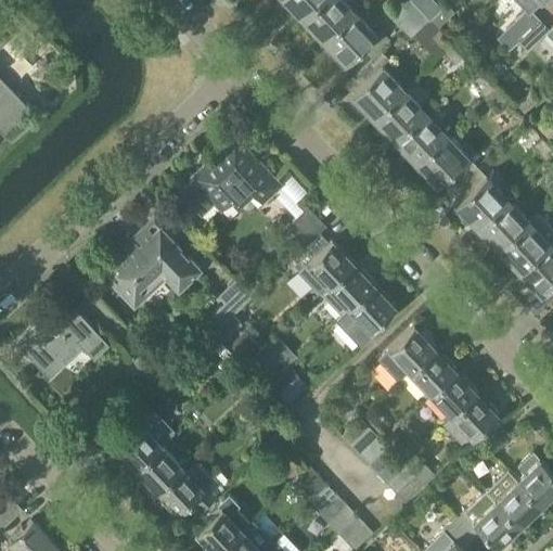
[(326,0),(282,0),(304,22),(326,0)]
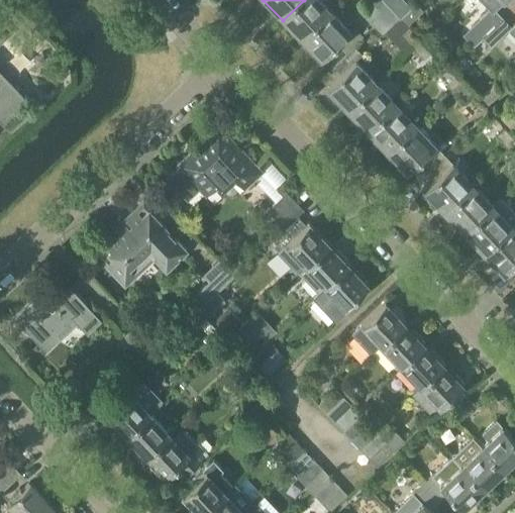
[(319,0),(304,0),(283,20),(303,41),(332,13),(319,0)]
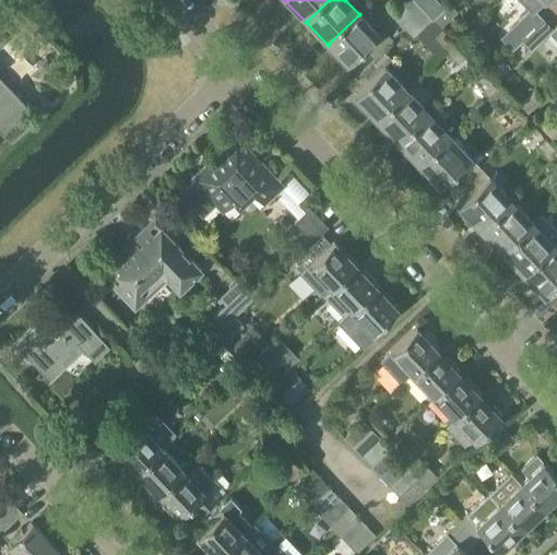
[(405,32),(425,14),(416,4),(396,23),(405,32)]
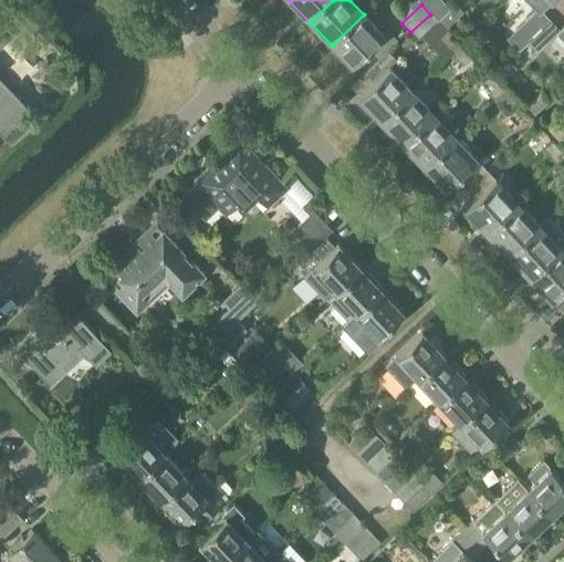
[(444,20),(450,28),(463,14),(456,8),(444,20)]
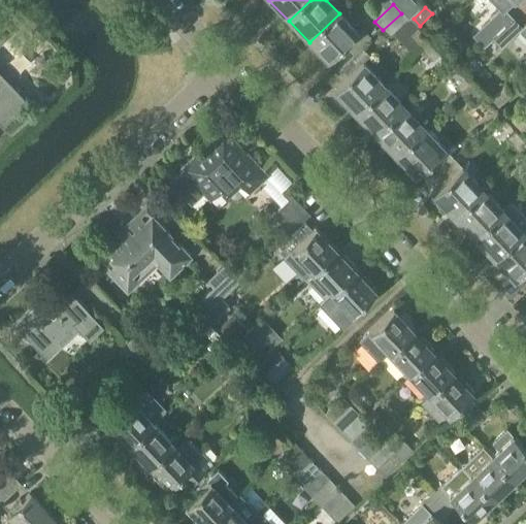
[(494,42),(515,22),(503,9),(473,38),(485,51),(494,42)]
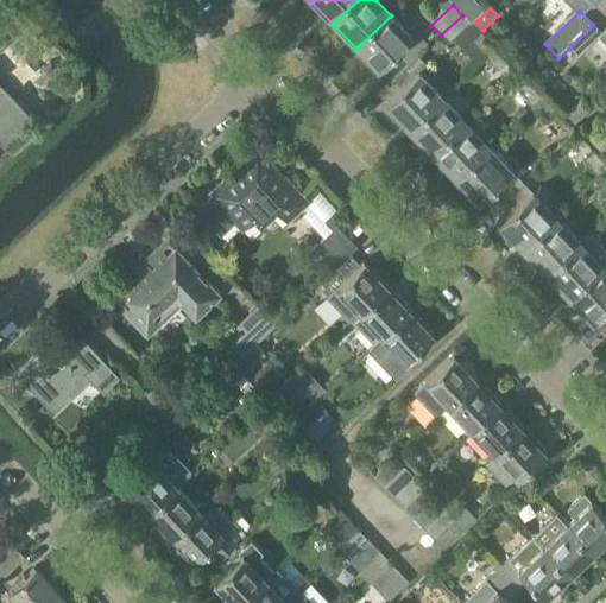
[(391,16),(357,49),(380,73),(398,56),(409,67),(429,46),(420,37),(415,40),(391,16)]
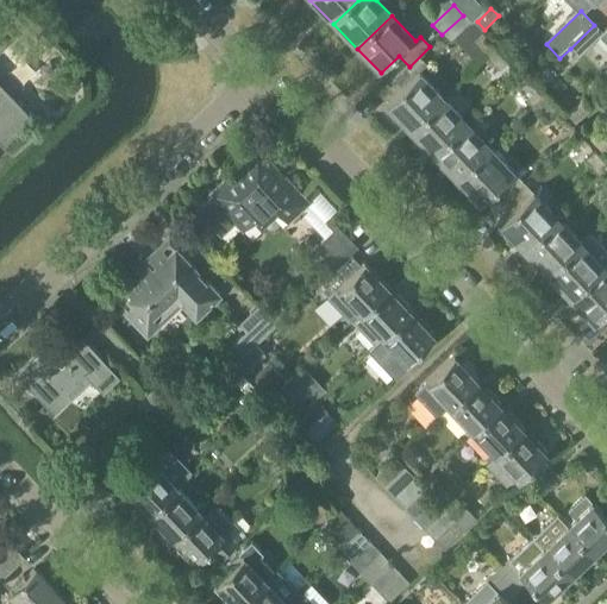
[(463,16),(442,35),(451,44),(471,25),(463,16)]
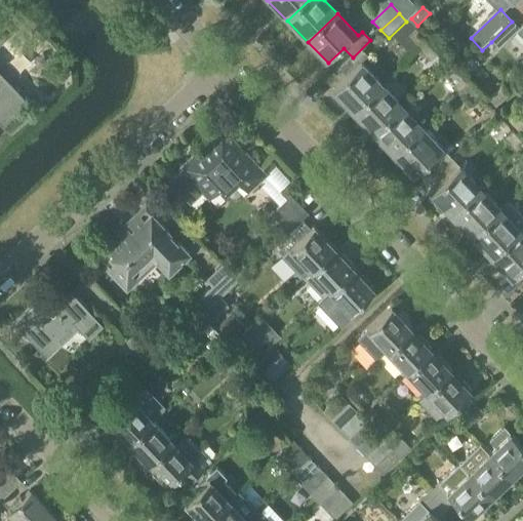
[(512,22),(491,42),(499,50),(520,30),(512,22)]
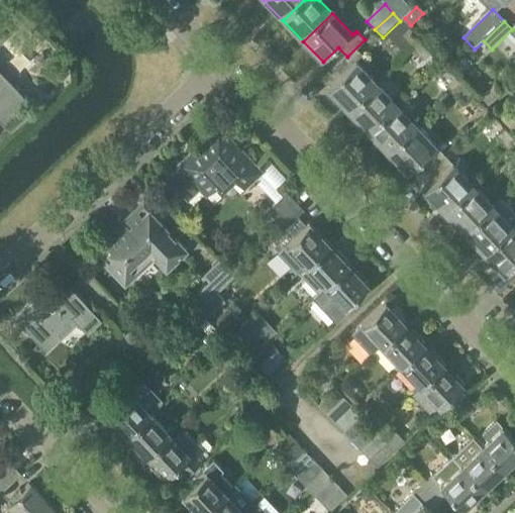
[(0,45),(1,47),(8,40),(0,31),(0,45)]
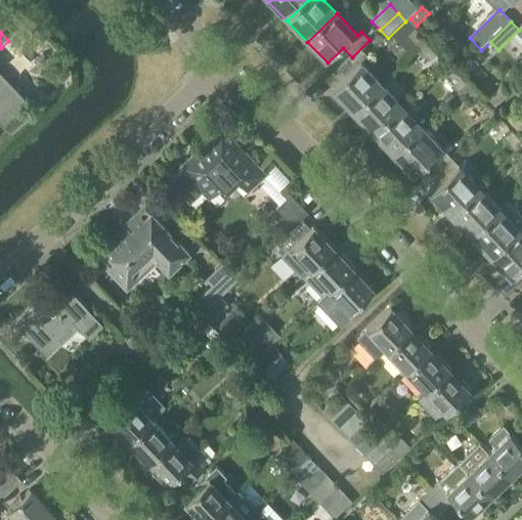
[(420,50),(427,44),(416,32),(407,38),(420,50)]
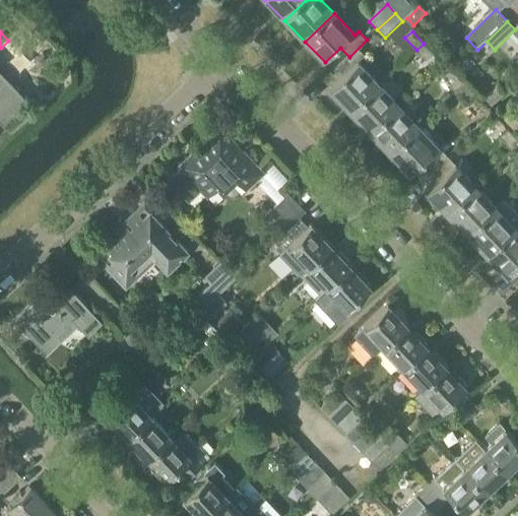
[(424,44),(416,50),(429,63),(436,56),(424,44)]
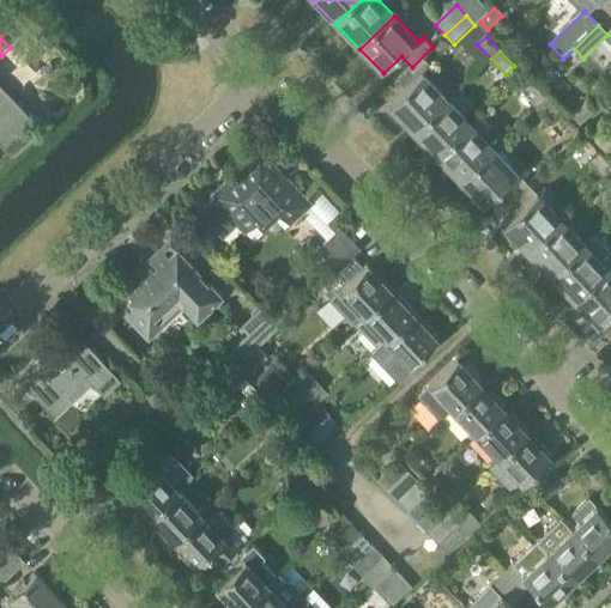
[(412,133),(447,101),(423,76),(388,108),(412,133)]
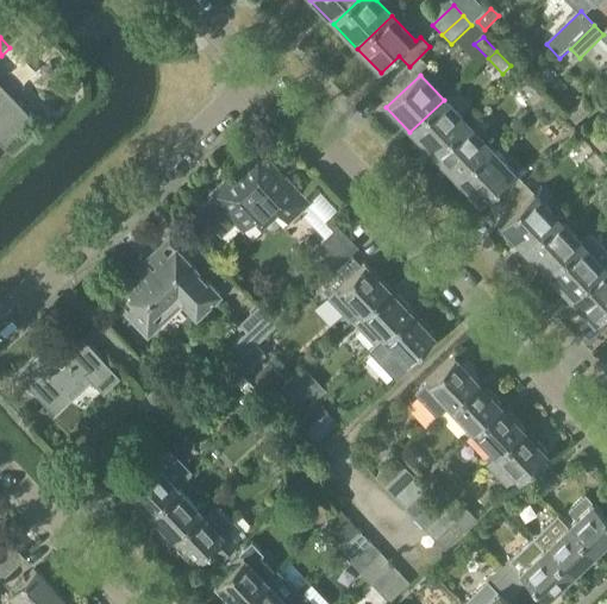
[(0,150),(33,119),(0,85),(0,150)]
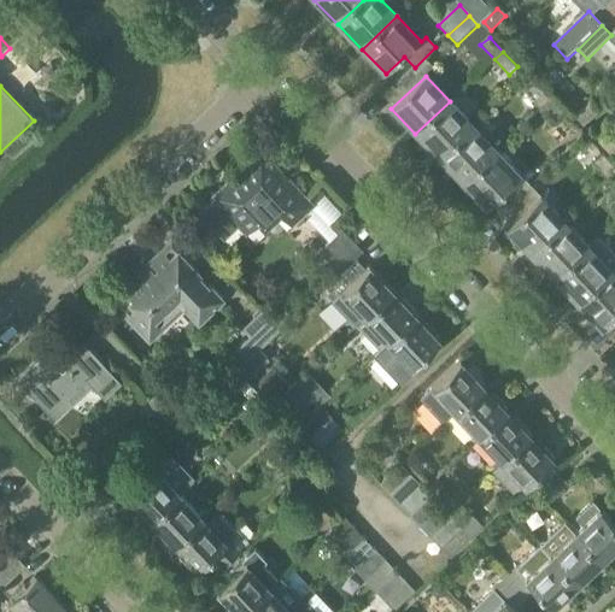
[(542,110),(551,103),(537,87),(527,94),(542,110)]
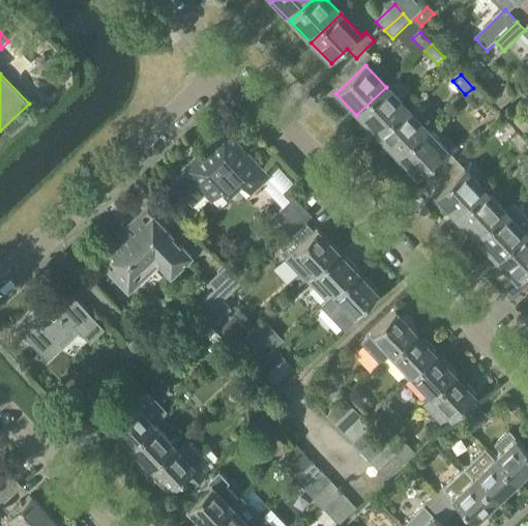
[(386,87),(356,115),(378,138),(408,109),(386,87)]
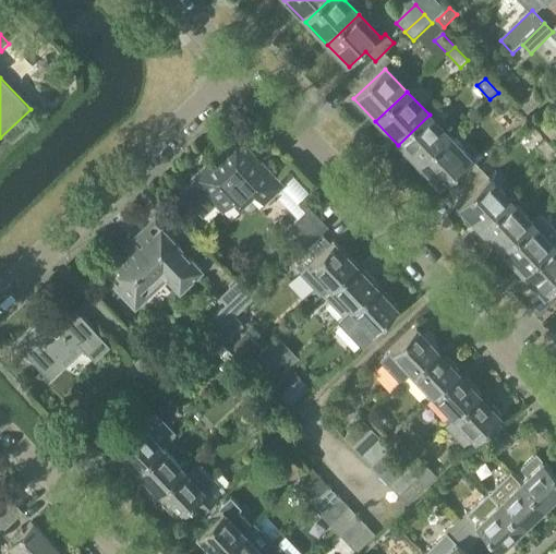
[(498,93),(490,99),(504,113),(511,107),(498,93)]
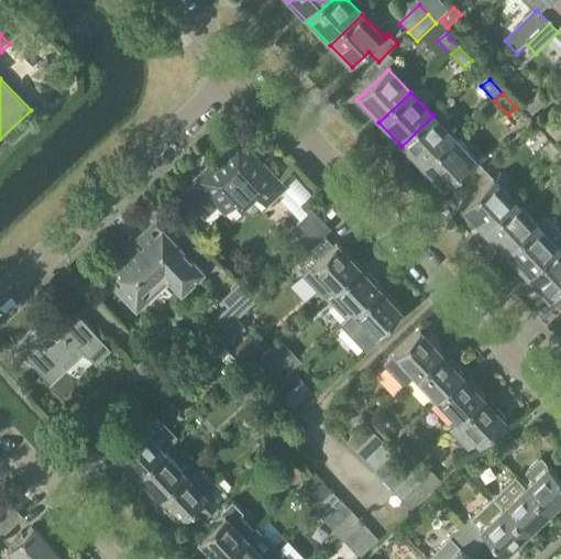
[(538,97),(525,109),(534,118),(547,105),(538,97)]
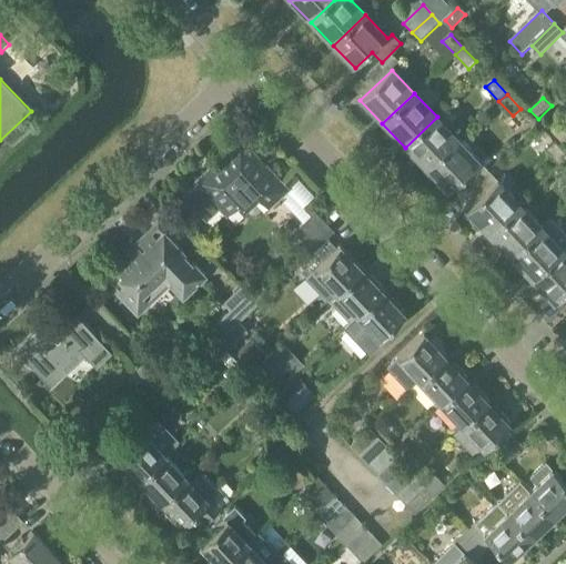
[(458,140),(437,117),(405,148),(426,170),(458,140)]
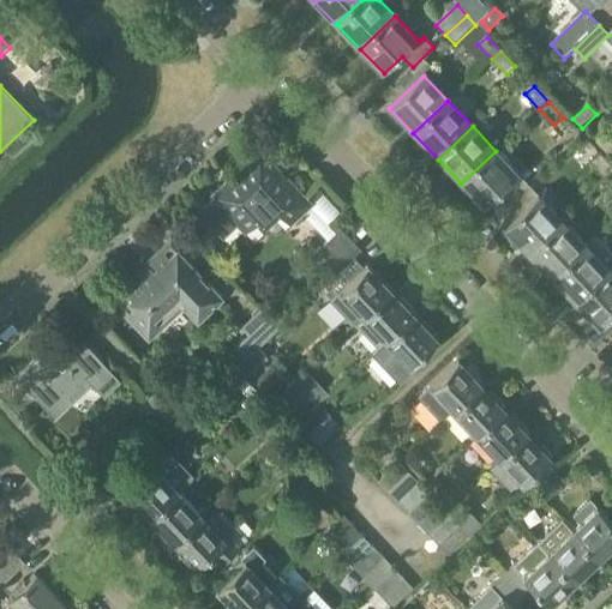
[(215,202),(201,215),(225,241),(240,227),(246,234),(257,224),(264,231),(281,216),(292,227),(305,215),(330,242),(319,253),(340,275),(358,258),(339,236),(312,209),(293,188),(294,186),(262,151),(246,166),(238,173),(241,176),(215,202)]
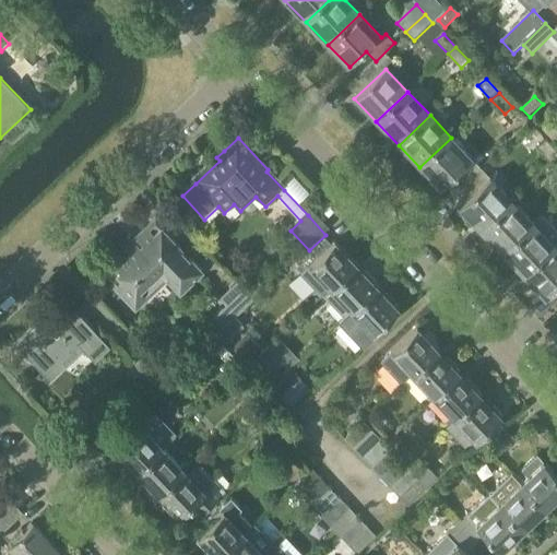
[(473,160),(451,138),(419,167),(441,190),(445,187),(453,196),(481,170),(472,161),(473,160)]
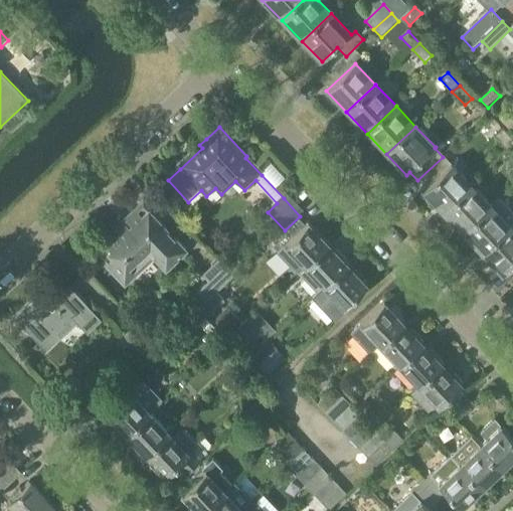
[(504,132),(497,139),(509,151),(512,147),(512,141),(504,132)]
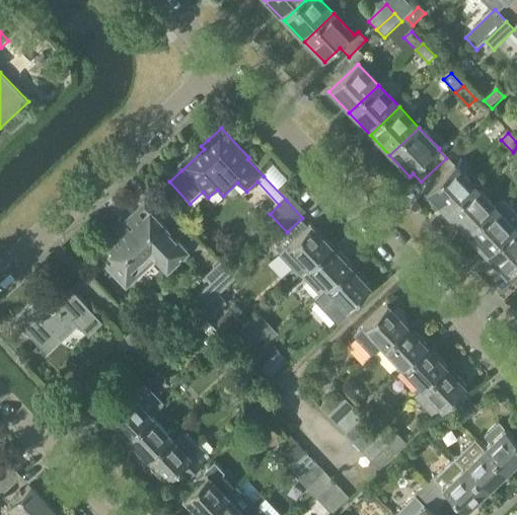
[(455,166),(446,158),(421,181),(430,191),(427,194),(447,215),(475,188),(455,166)]
